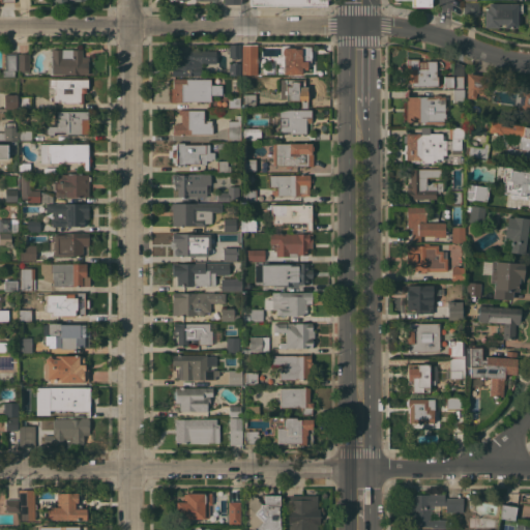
[(478,1),(478,15),(464,15),(464,1),(478,1)]
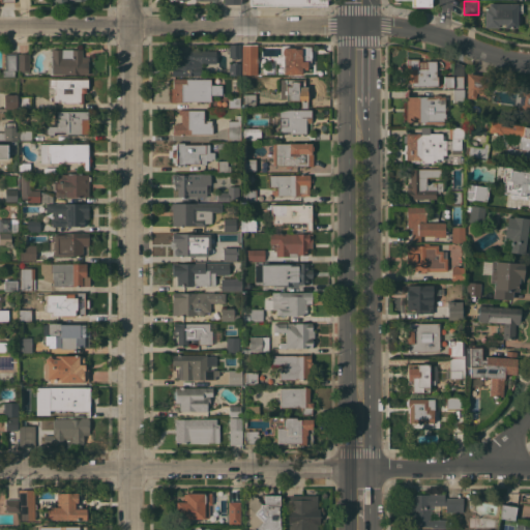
[(522,3),(522,12),(517,11),(517,27),(504,27),(504,24),(498,24),(498,27),(483,27),(483,9),(489,9),(489,3),(522,3)]
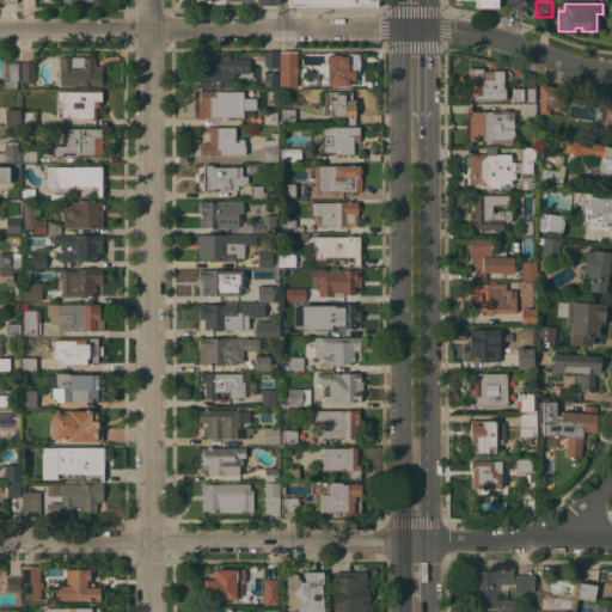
[(277,51),(277,68),(267,68),(267,67),(264,67),(264,51),(277,51)]
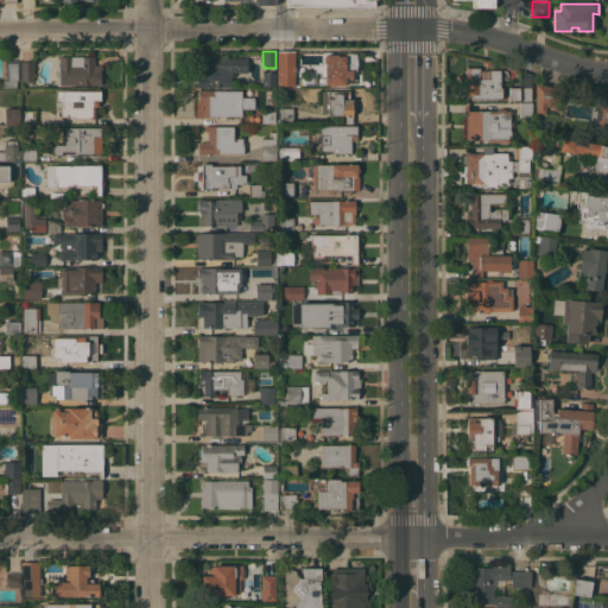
[(295,51),(295,86),(277,86),(277,51),(295,51)]
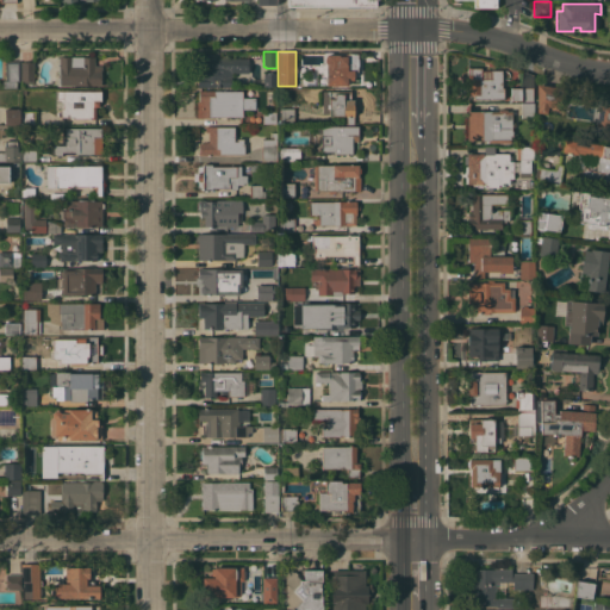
[(327,86),(325,63),(325,62),(324,60),(325,57),(327,56),(327,55),(346,55),(346,54),(358,54),(358,72),(354,70),(354,80),(348,80),(348,83),(347,83),(347,85),(327,86)]
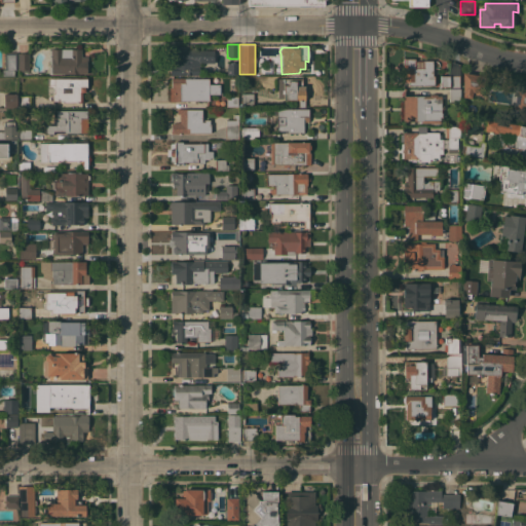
[(81,48),(81,57),(87,57),(87,61),(86,61),(87,73),(51,73),(51,71),(49,71),(49,66),(51,66),(51,64),(50,64),(50,57),(51,57),(51,55),(49,55),(49,49),(51,49),(51,48),(81,48)]
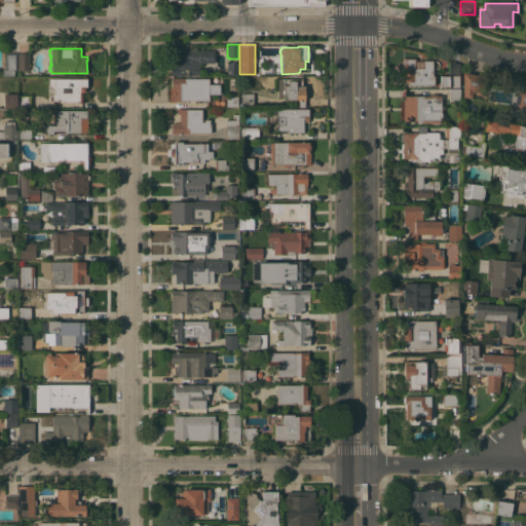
[(214,63),(200,63),(200,66),(199,66),(199,75),(171,75),(171,65),(173,65),(173,58),(171,58),(171,49),(177,49),(177,50),(186,50),(214,50),(214,63)]
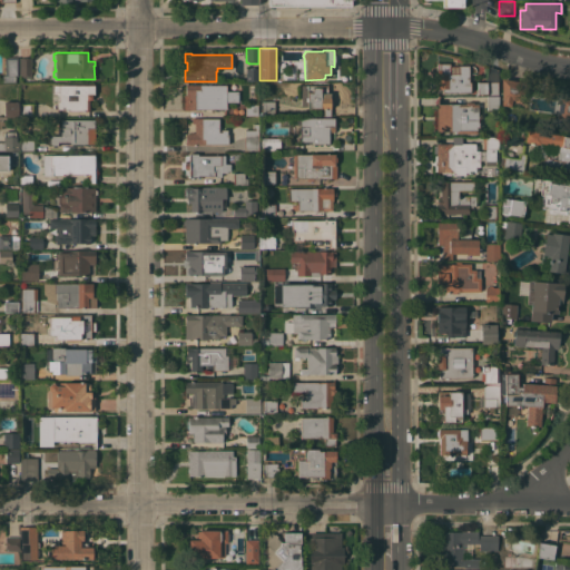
[(18,57),(18,77),(16,77),(16,82),(2,82),(2,75),(5,75),(5,57),(18,57)]
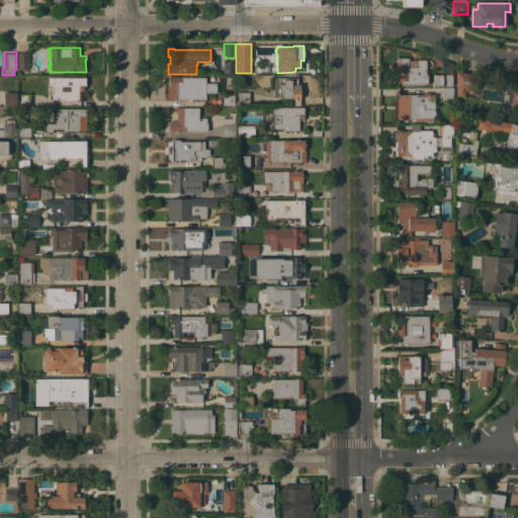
[(28,52),(28,70),(18,70),(18,53),(28,52)]
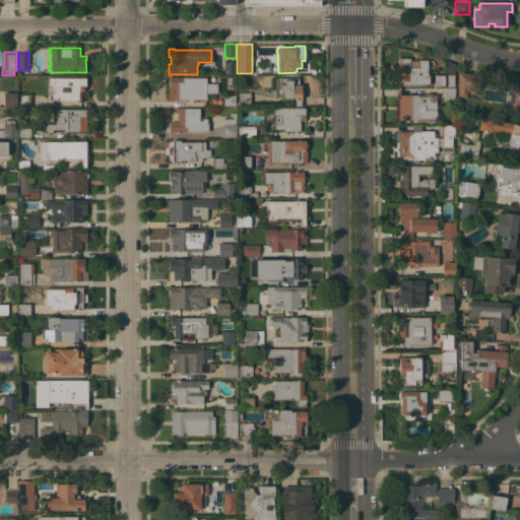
[(410,58),(410,59),(428,60),(428,74),(430,74),(429,84),(403,84),(403,80),(398,80),(398,57),(410,58)]
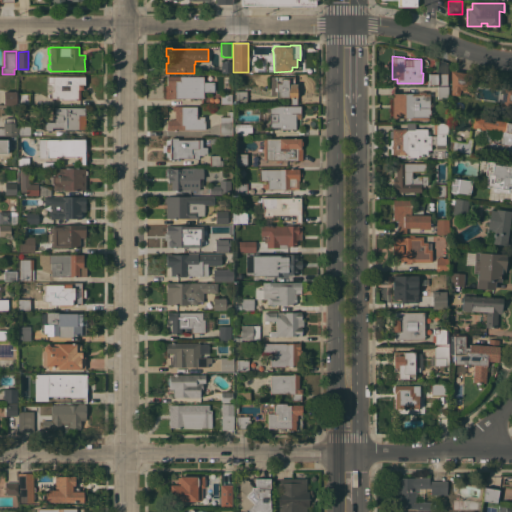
[(437,85),(428,85),(429,73),(437,73),(439,59),(447,62),(447,86),(437,85)]
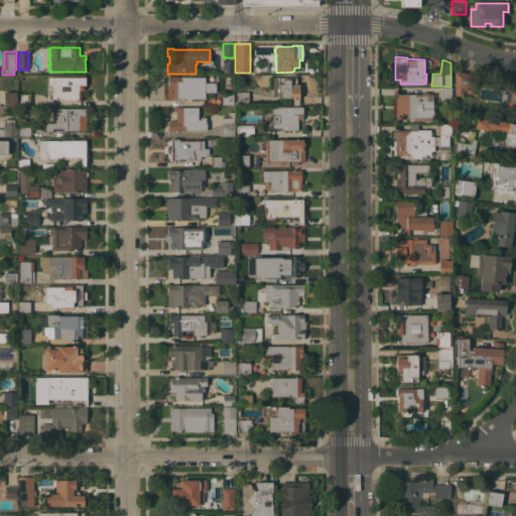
[(234,61),(234,74),(223,73),(223,61),(234,61)]
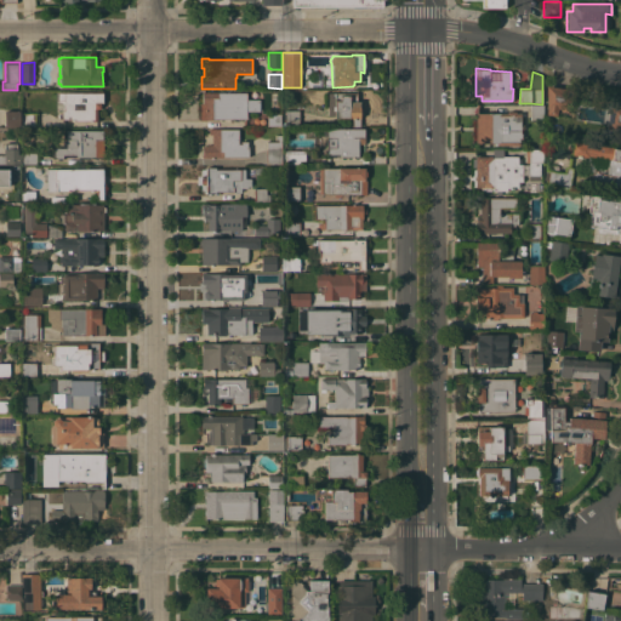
[(573,90),(570,109),(557,108),(556,115),(546,114),(547,107),(546,107),(546,85),(573,90)]
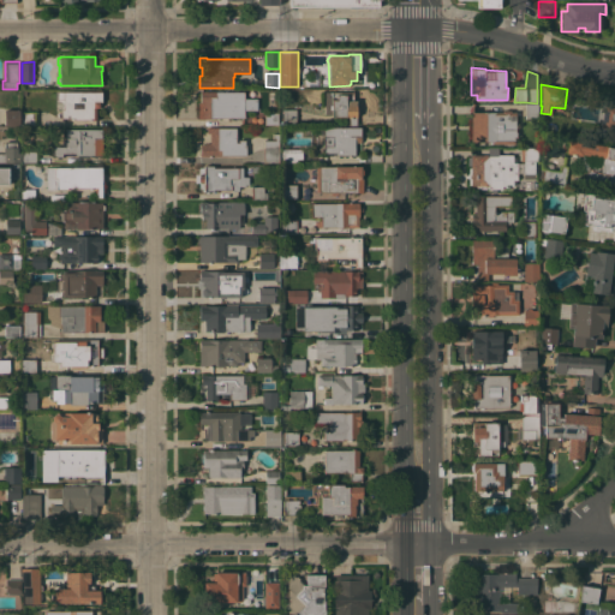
[(215,90),(215,91),(244,91),(244,99),(257,99),(257,109),(244,109),(244,118),(216,118),(204,118),(204,119),(198,119),(198,103),(201,103),(201,90),(215,90)]
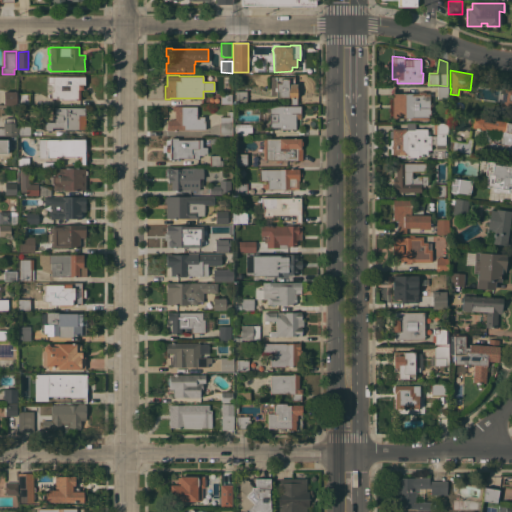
[(84,76),(84,84),(83,84),(83,89),(80,89),(80,100),(62,100),(62,98),(51,98),(51,91),(47,91),(47,82),(48,82),(48,76),(84,76)]
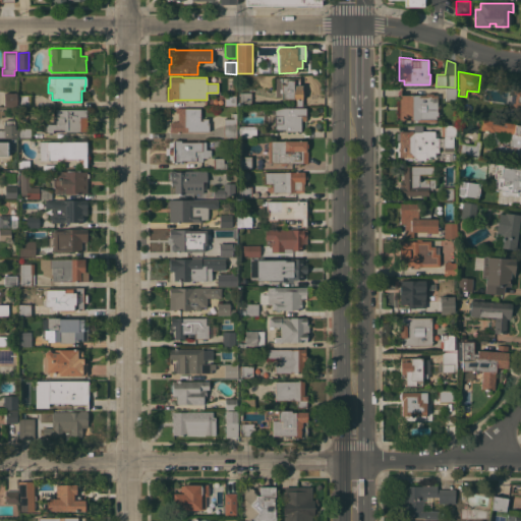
[(299,77),(299,84),(306,84),(306,100),(302,100),(302,106),(295,106),(296,99),(281,99),(281,98),(275,98),(275,77),(299,77)]
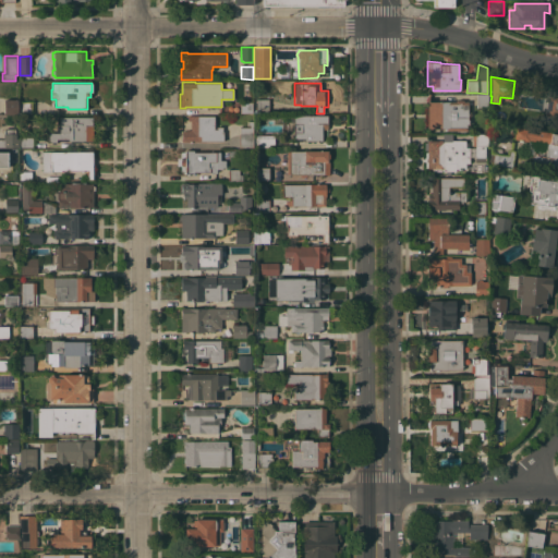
[(488,94),(488,107),(476,107),(476,93),(487,94),(488,94)]
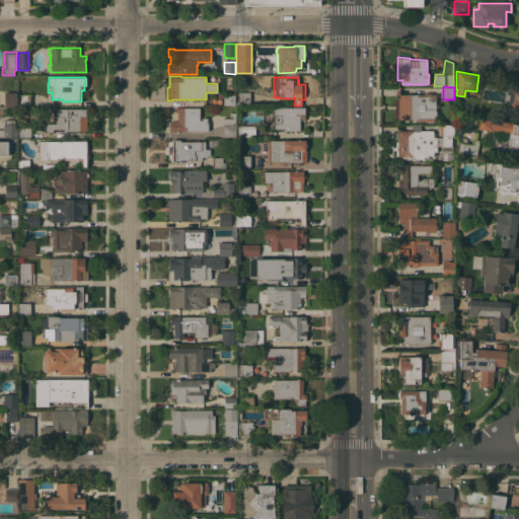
[(518,108),(506,107),(510,86),(518,87),(518,119),(518,114),(518,108)]
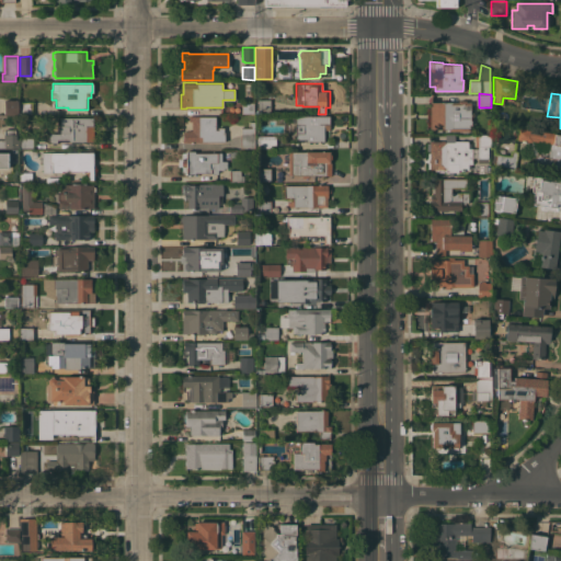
[(18,100),(18,115),(4,115),(4,100),(18,100)]
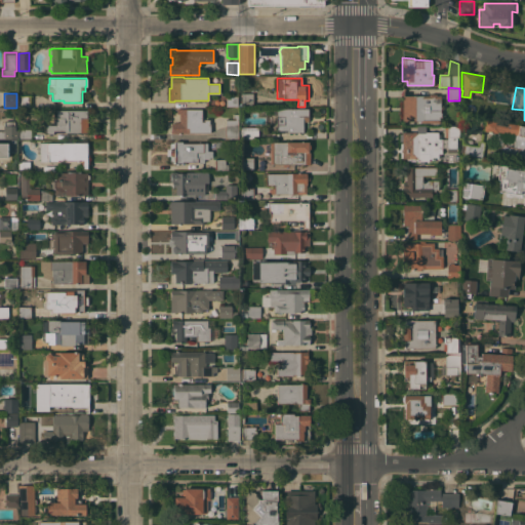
[(252,93),(252,107),(241,107),(241,93),(252,93)]
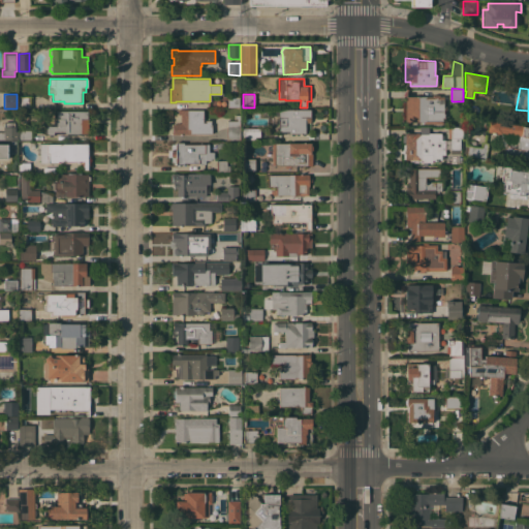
[(432,95),(438,94),(438,96),(443,96),(444,119),(442,119),(442,123),(422,123),(422,121),(406,121),(405,96),(432,95)]
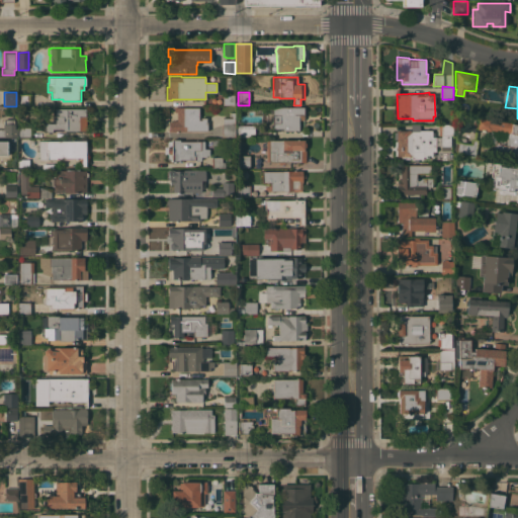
[(18,94),(31,94),(30,103),(29,103),(29,105),(18,105),(18,94)]
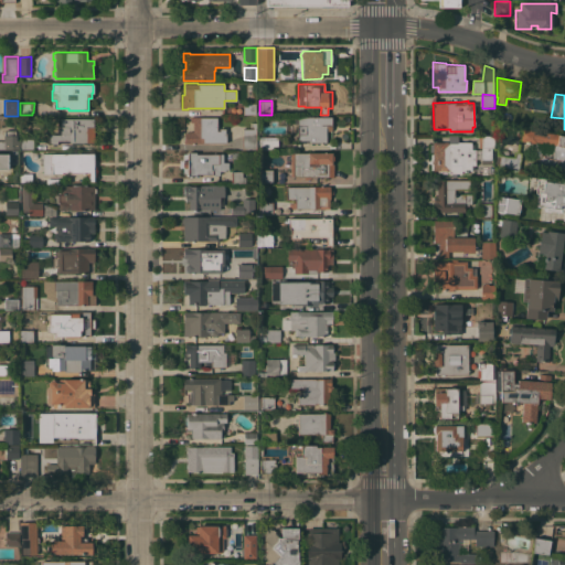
[(255,104),(255,115),(243,115),(243,104),(255,104)]
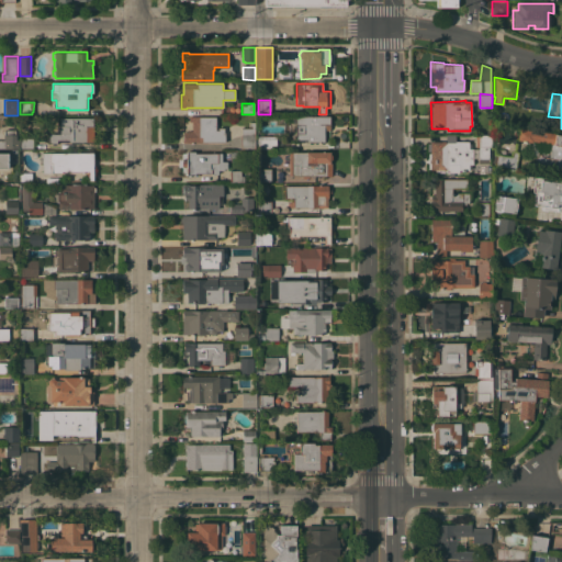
[(324,142),(306,142),(306,139),(295,139),(295,115),(329,115),(329,131),(324,131),(324,142)]
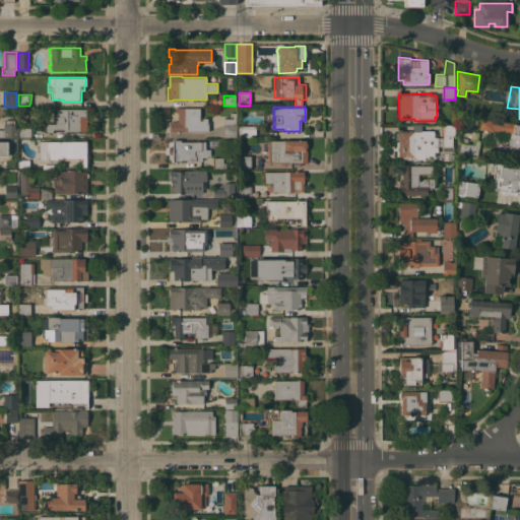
[(199,108),(199,120),(201,120),(201,118),(207,118),(207,122),(208,122),(208,131),(183,132),(170,132),(170,122),(173,122),(178,122),(178,112),(175,112),(175,108),(199,108)]
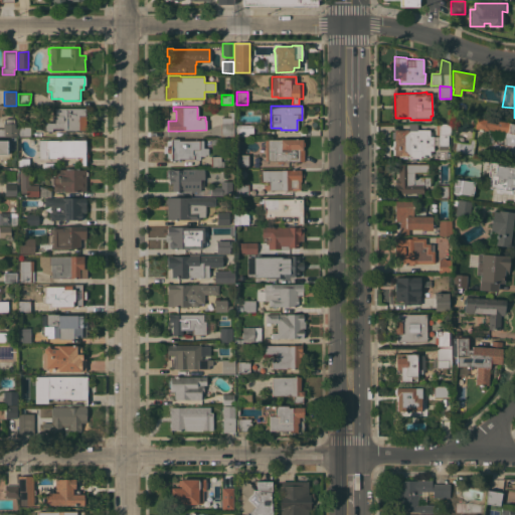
[(86,108),(84,116),(86,116),(86,131),(62,131),(62,129),(52,129),(52,132),(44,132),(44,123),(54,123),(54,122),(52,122),(52,116),(54,116),(54,115),(52,115),(52,110),(54,110),(54,108),(86,108)]
